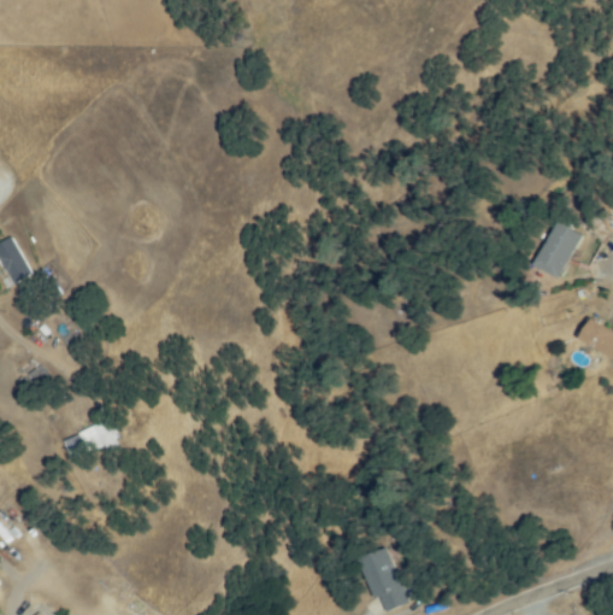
[(582,234),(555,276),(534,262),(559,221),(582,234)]
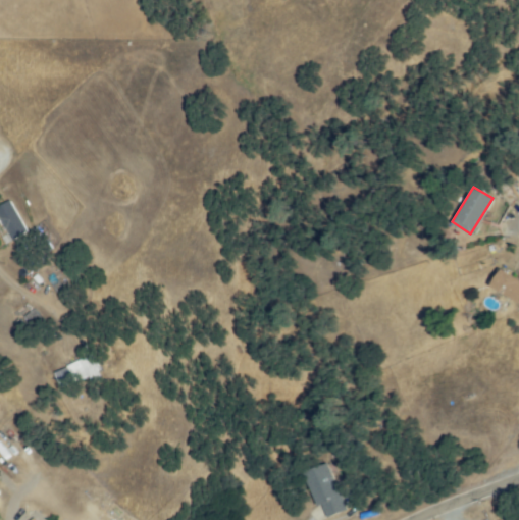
[(0,204),(7,200),(24,230),(10,238),(0,218),(0,204)]
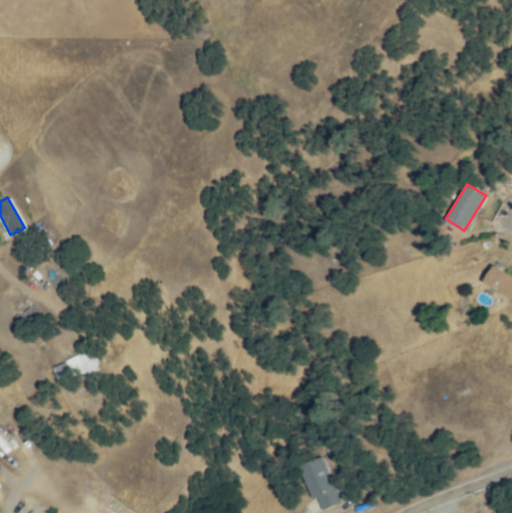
[(511,296),(483,279),(491,265),(511,278),(511,296)]
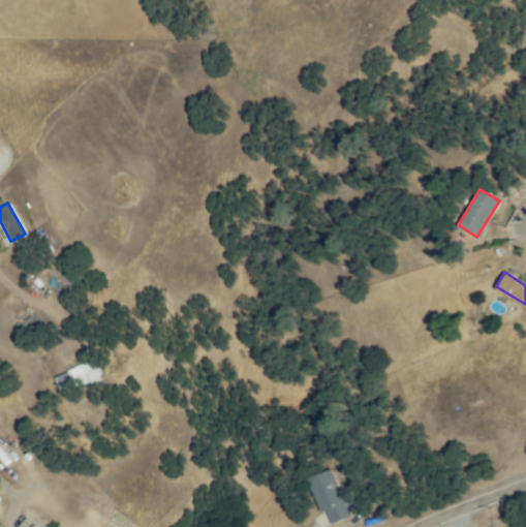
[(56,373),(93,362),(98,378),(61,390),(56,373)]
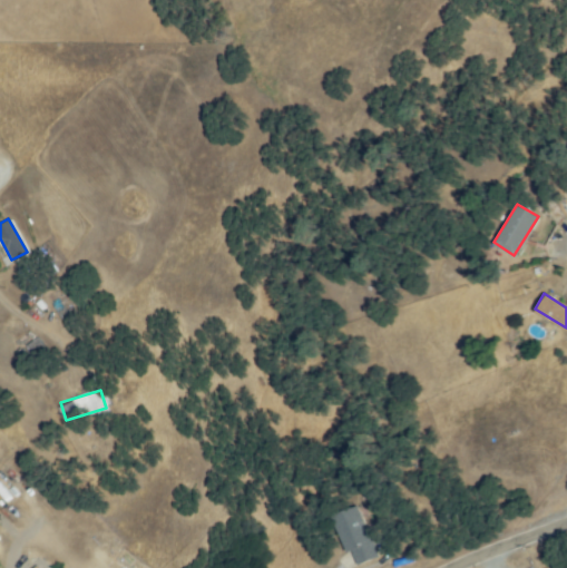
[(333,516),(352,506),(375,554),(357,562),(333,516)]
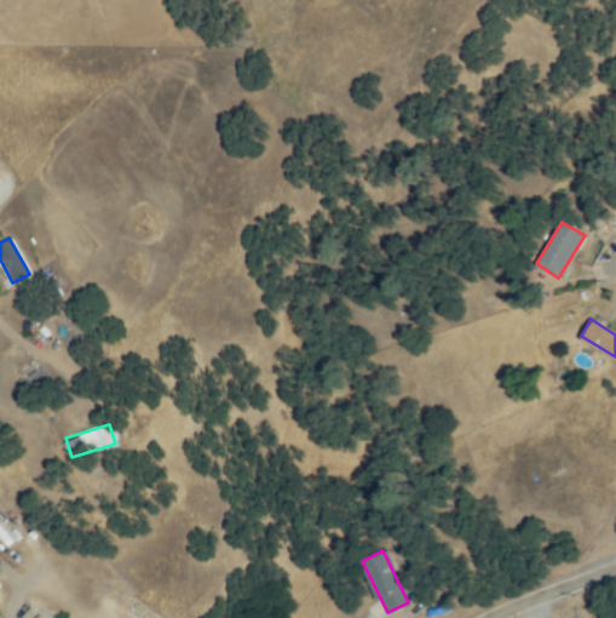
All buildings are outlined.
